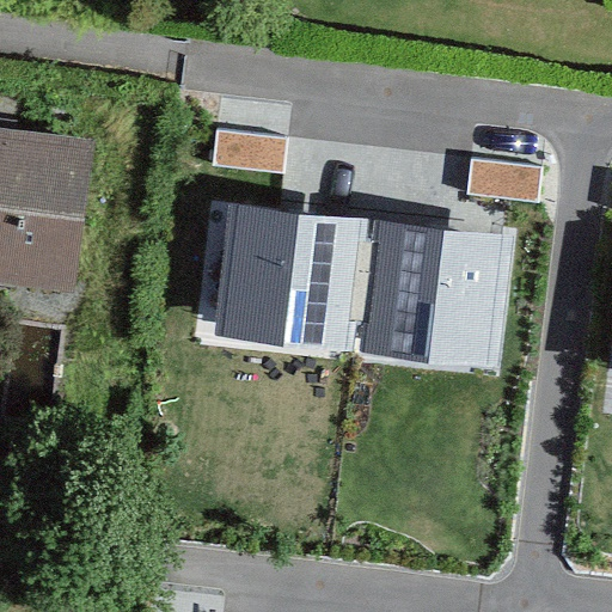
[(96,140),(0,127),(0,283),(77,294),(96,140)]
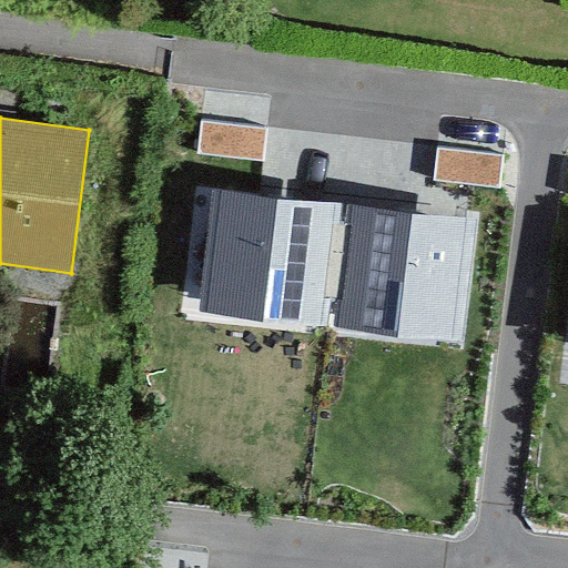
[(267,129),(202,121),(199,154),(264,161),(267,129)]
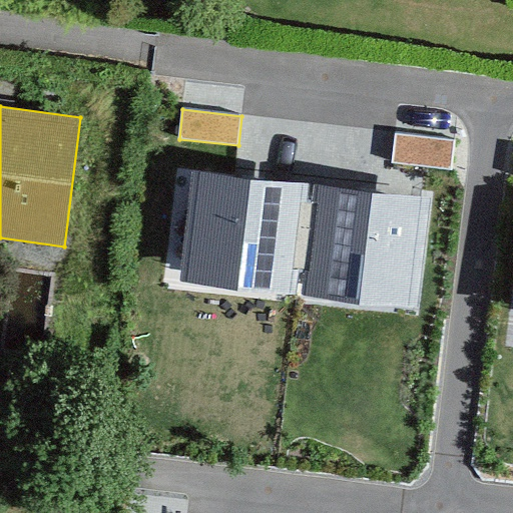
[(455,139),(395,134),(393,163),(452,168),(455,139)]
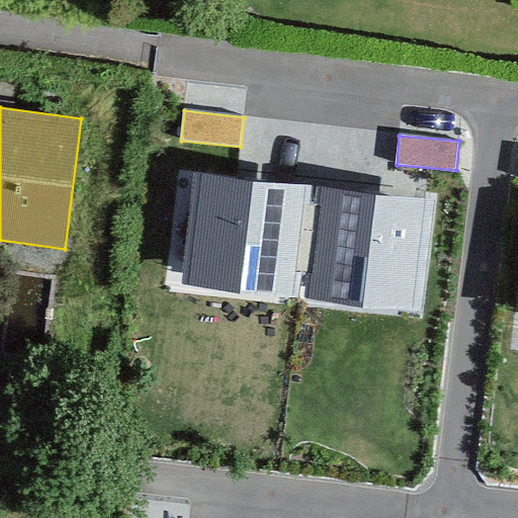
[(195,172),(181,282),(298,297),(313,186),(195,172)]
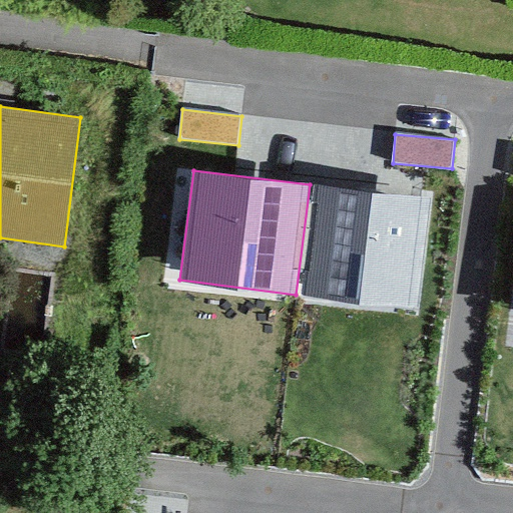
[(315,185),(301,295),(417,309),(430,199),(315,185)]
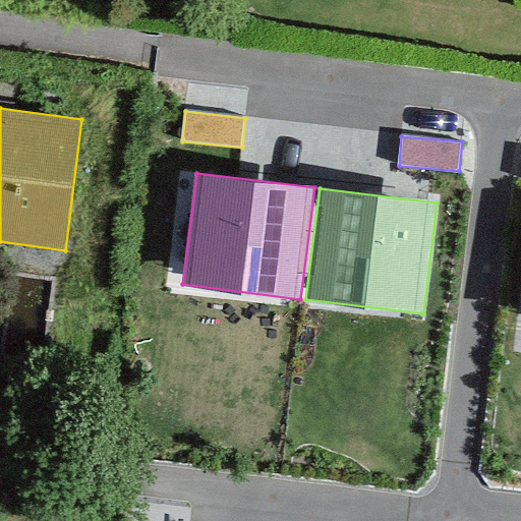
All buildings are outlined.
